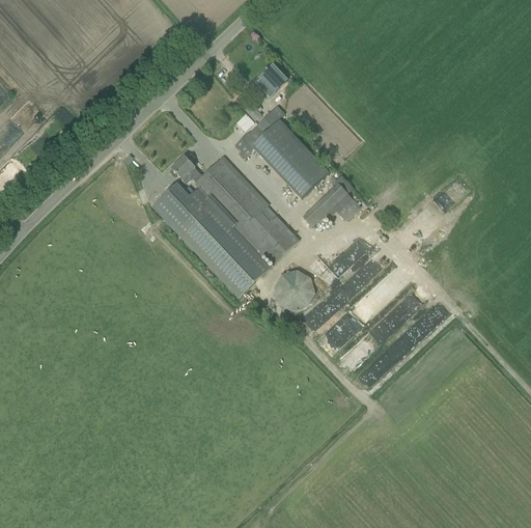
[(269,86),(275,92),(288,80),(273,63),(260,75),(271,85),(269,86)]
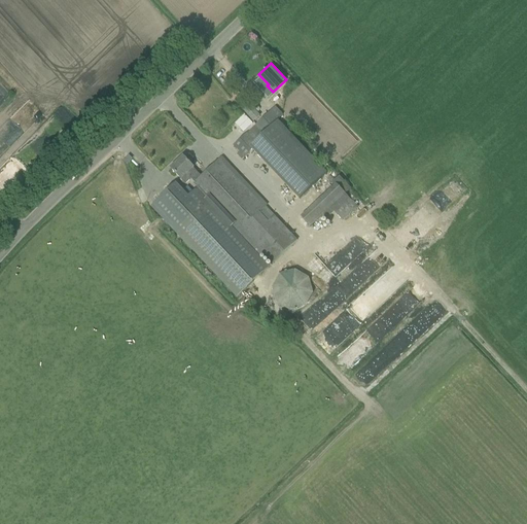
[(256,123),(264,131),(277,118),(283,112),(276,105),(256,123)]
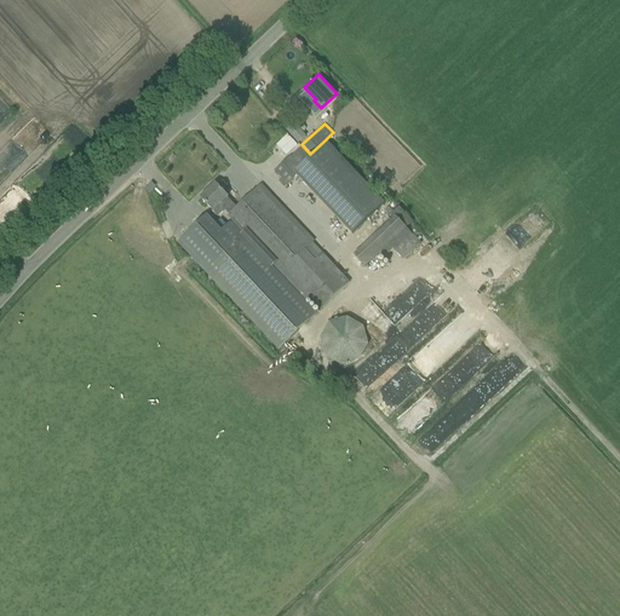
[(220,228),(219,225),(207,213),(178,240),(277,346),(349,281),(311,241),(314,239),(262,182),(236,205),(216,182),(201,196),(218,214),(224,208),(233,218),(220,228)]
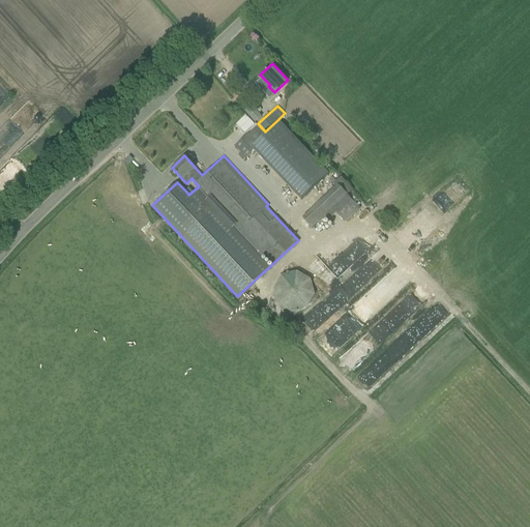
[(335,184),(302,215),(312,226),(323,216),(325,214),(328,217),(335,210),(340,214),(354,201),(347,193),(352,187),(341,175),(333,182),(335,184)]
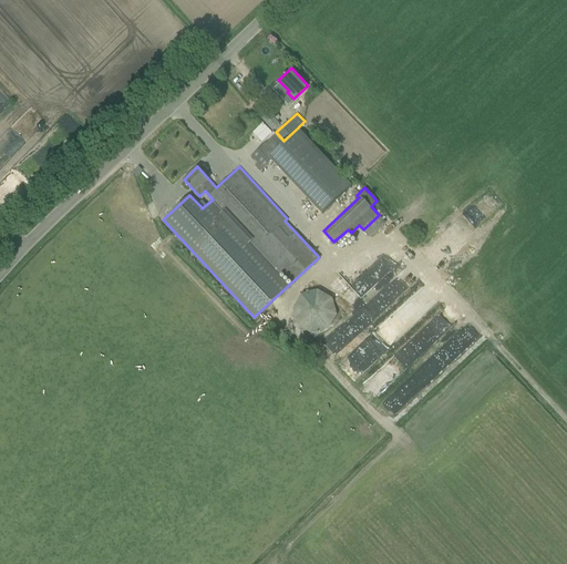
[(354,309),(404,267),(385,244),(342,279),(342,278),(333,285),(354,309)]
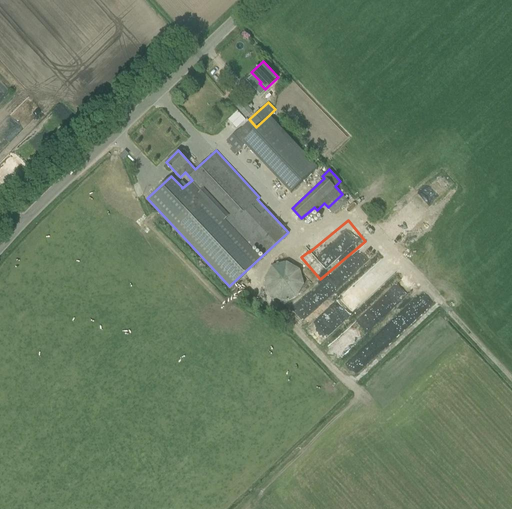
[(268,292),(281,300),(296,296),(303,282),(299,267),(286,260),(271,264),(264,278),(268,292)]
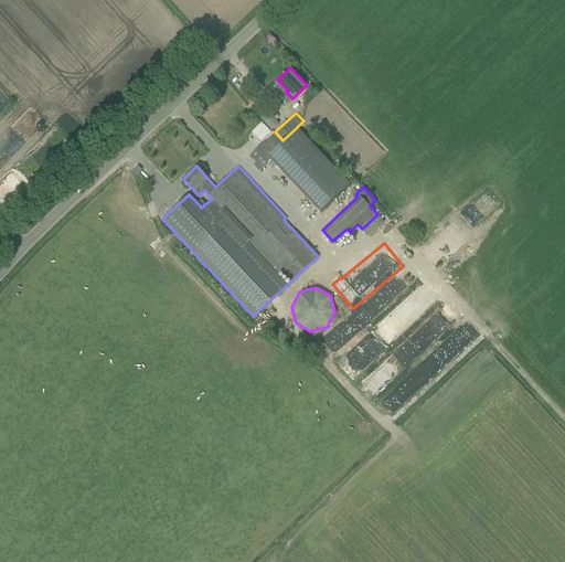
[(412,383),(422,390),(435,366),(420,358),(412,373),(416,375),(412,383)]
